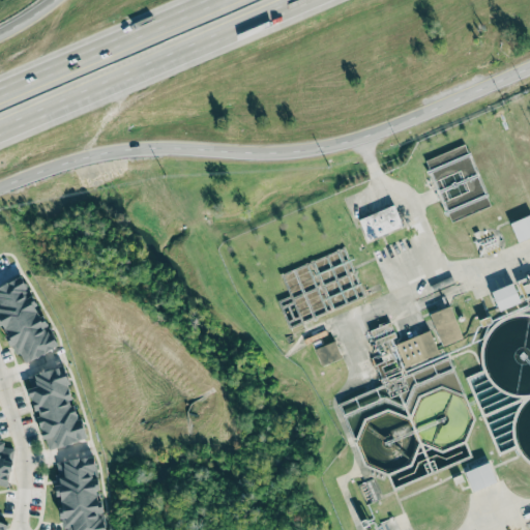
[(427,158),(448,222),(490,207),(468,144),(427,158)]
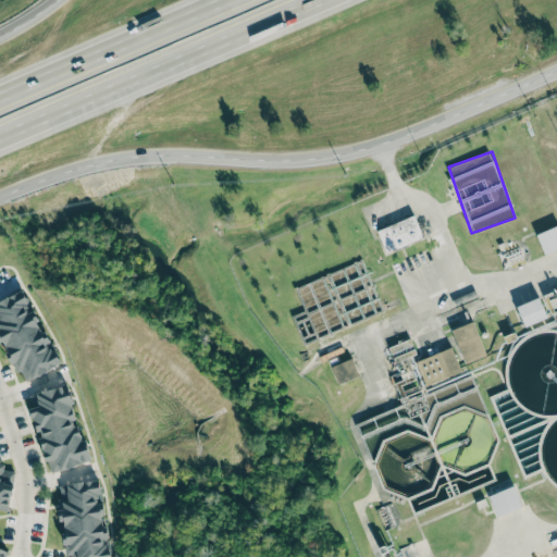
[(378,231),(415,215),(423,238),(387,254),(378,231)]
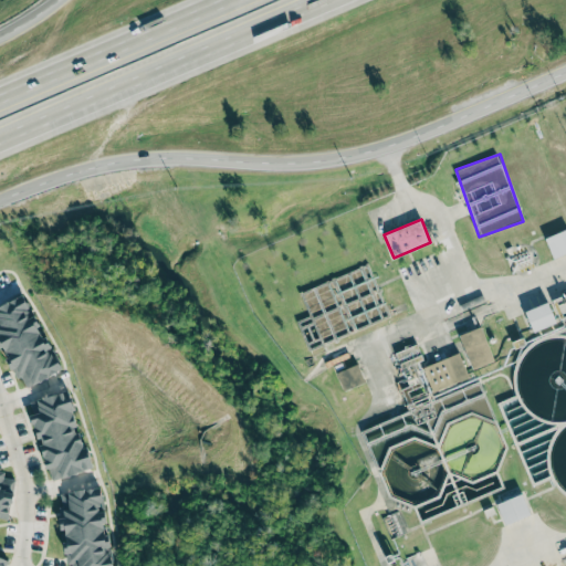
[(545,238),(565,229),(565,253),(554,259),(545,238)]
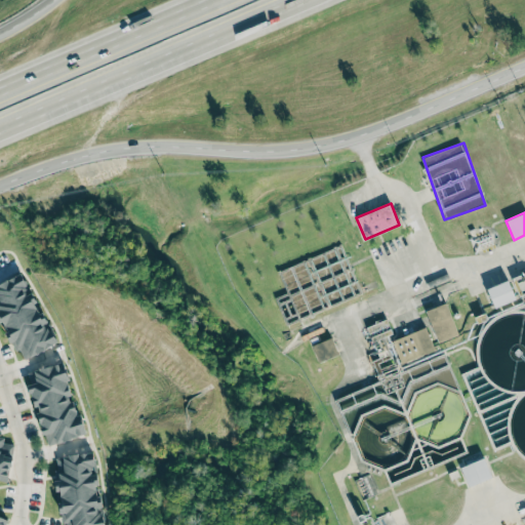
[(0,283),(0,320),(14,352),(19,350),(24,359),(56,344),(47,323),(46,324),(23,274),(0,283)]
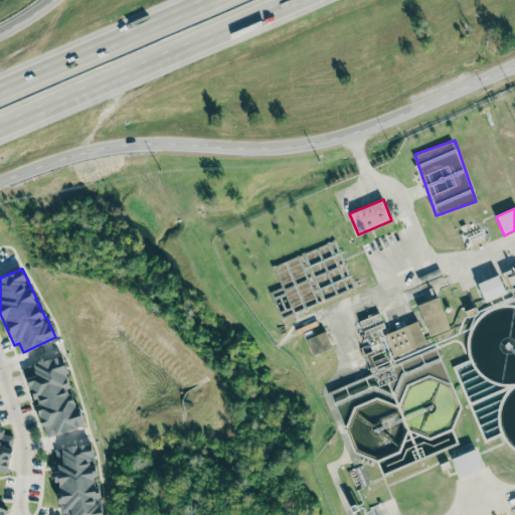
[(498,274),(507,293),(487,303),(478,284),(498,274)]
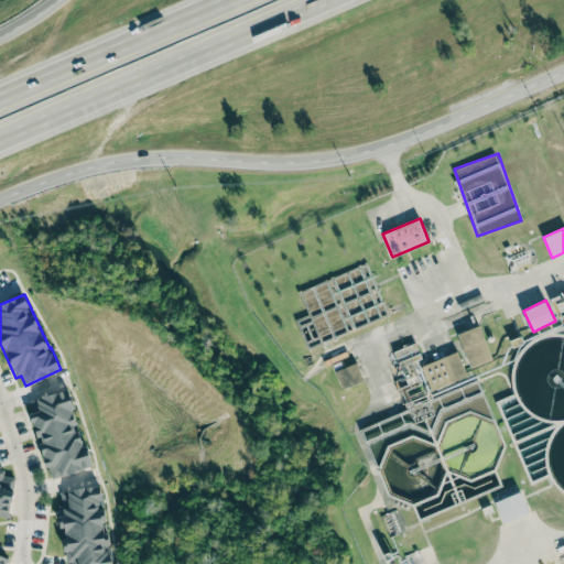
[(457,332),(479,324),(492,360),(470,369),(457,332)]
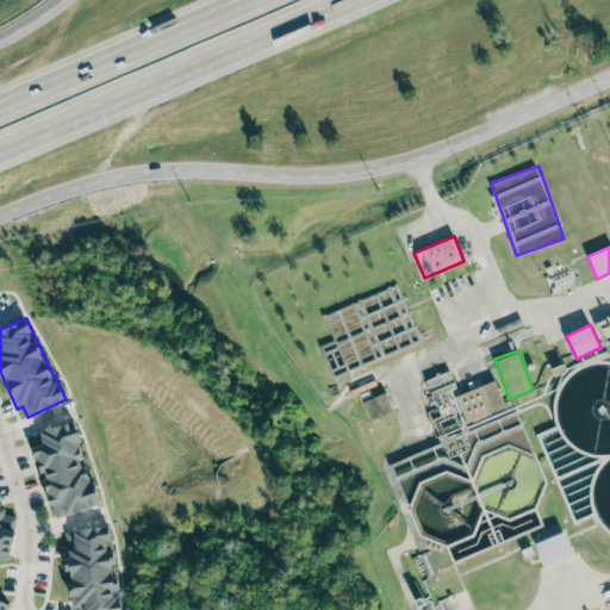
[(495,380),(505,405),(466,422),(455,397),(495,380)]
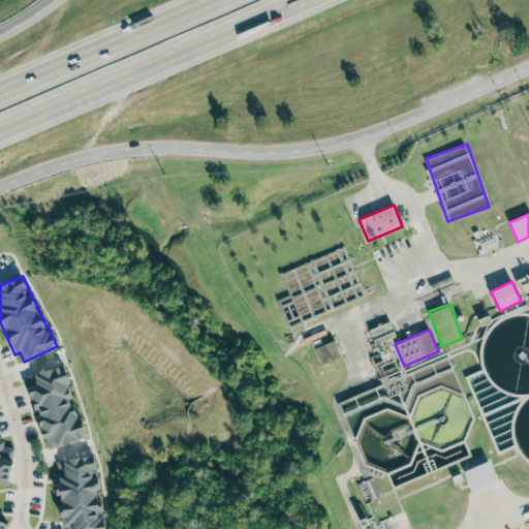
[(315,347),(334,340),(341,360),(322,367),(315,347)]
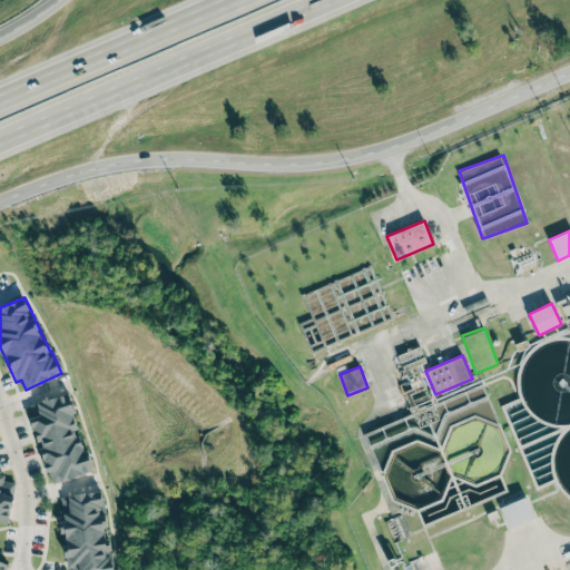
[(94,472),(88,449),(84,450),(69,393),(32,403),(37,416),(32,418),(49,483),(94,472)]
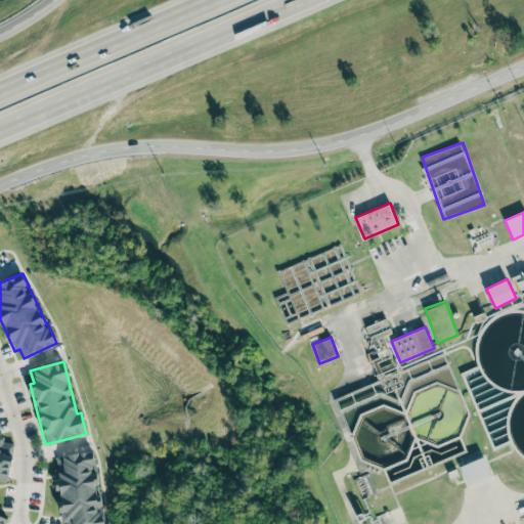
[(0,479),(8,480),(13,444),(3,442),(3,437),(0,436),(0,479)]
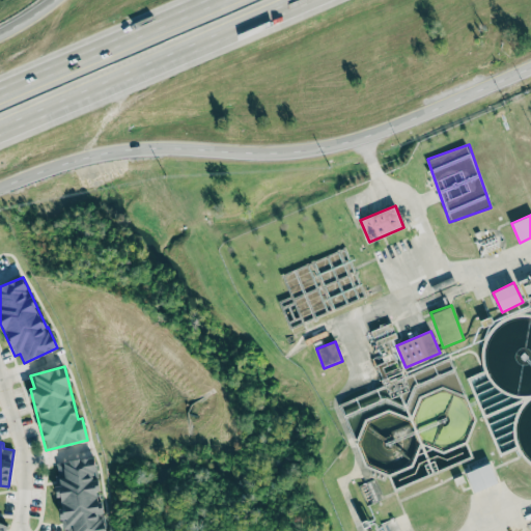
[(63,530),(105,530),(104,515),(103,502),(101,502),(98,479),(96,479),(94,457),(56,463),(59,498),(60,498),(63,530)]
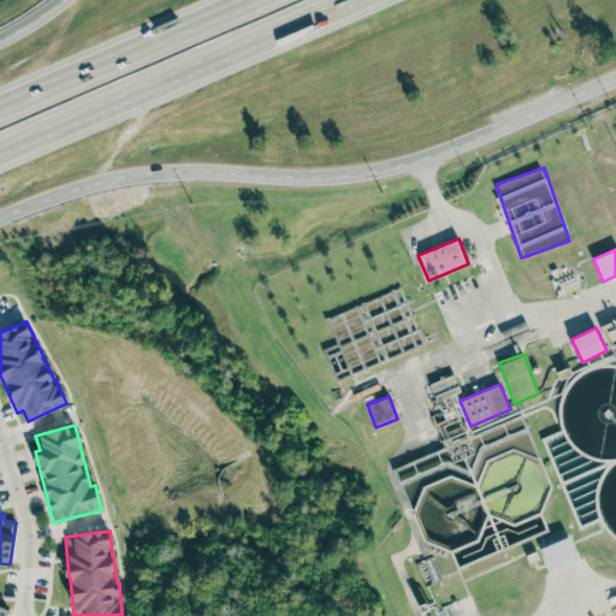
[(540,549),(567,537),(578,561),(551,573),(540,549)]
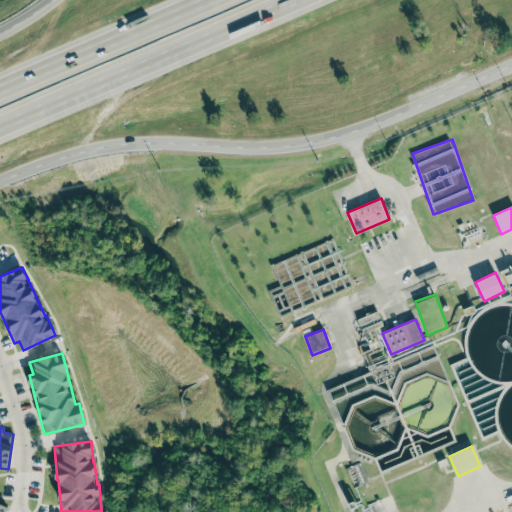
[(0,511),(6,511),(9,509),(0,503),(0,511)]
